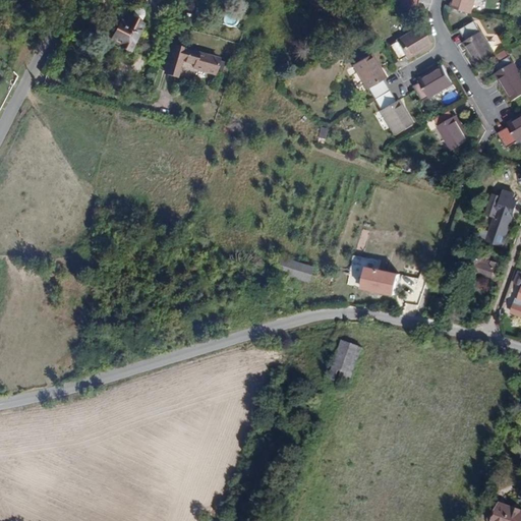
[(417,0),(401,0),(400,7),(416,9),(417,0)]
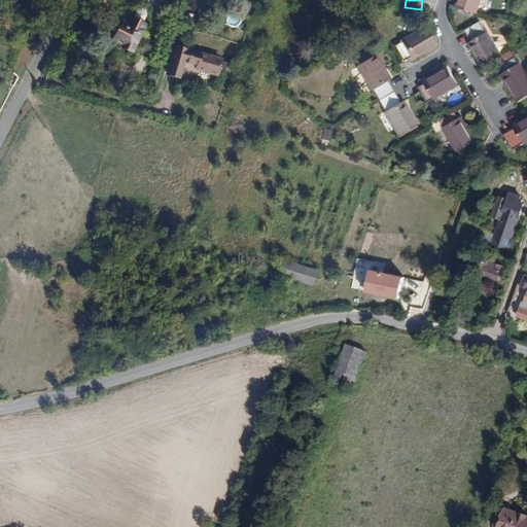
[(454,0),(453,5),(477,13),(481,0),(454,0)]
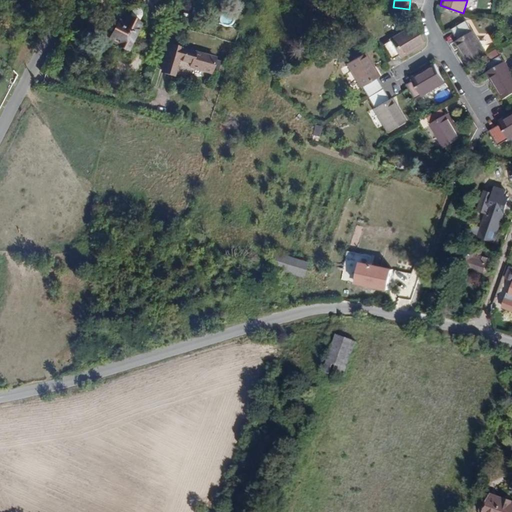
[(113,39),(110,43),(129,52),(141,28),(142,27),(143,26),(143,25),(143,23),(142,21),(140,21),(142,18),(143,14),(143,10),(141,8),(138,8),(136,8),(133,10),(131,12),(130,15),(129,14),(126,20),(119,18),(110,38),(113,39)]
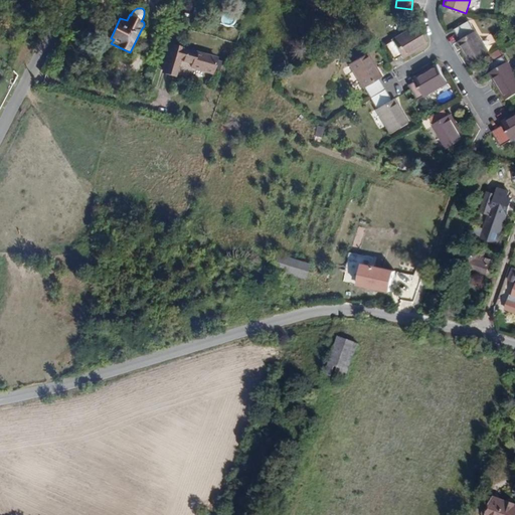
[(461,39),(476,31),(471,21),(456,29),(461,39)]
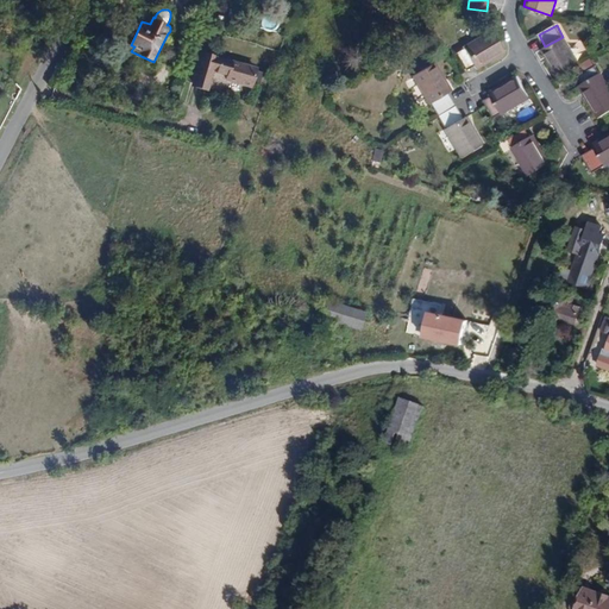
[(491,33),(465,46),(473,63),(477,70),(503,56),(491,33)]
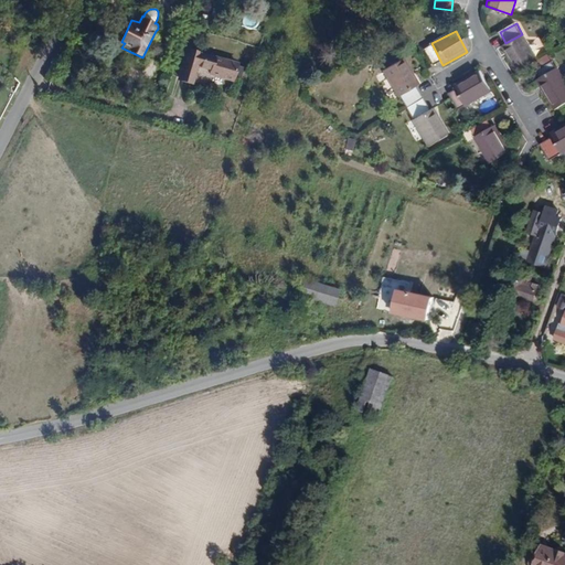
[(524,32),(522,34),(505,43),(503,44),(515,66),(536,55),(524,32)]
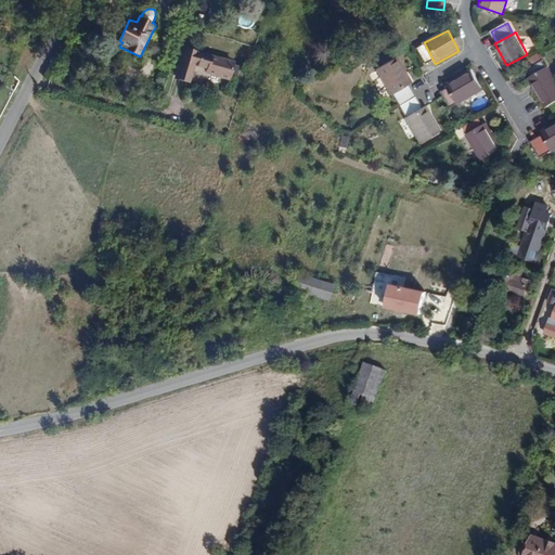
[(431,57),(424,42),(415,47),(423,63),(431,57)]
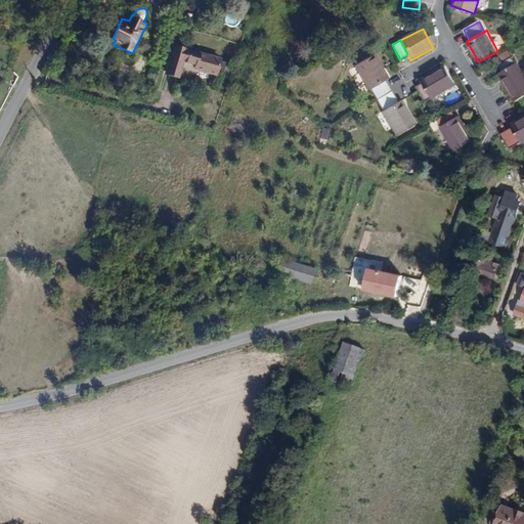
[(221,61),(175,48),(167,75),(180,79),(184,62),(197,66),(197,69),(217,75),(221,61)]
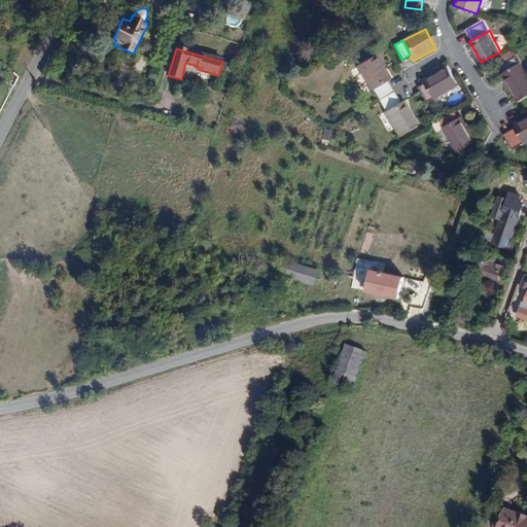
[(372,90),(387,81),(389,79),(375,55),(355,66),(370,91),(372,90)]
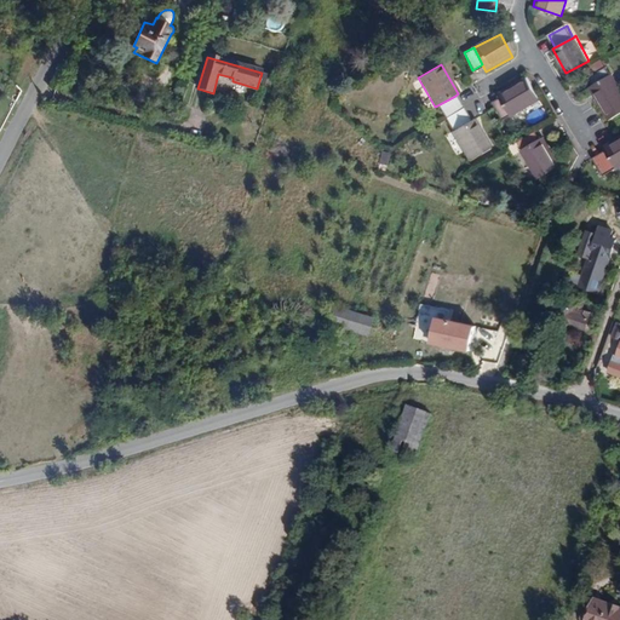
[(589,74),(592,84),(609,74),(604,65),(589,74)]
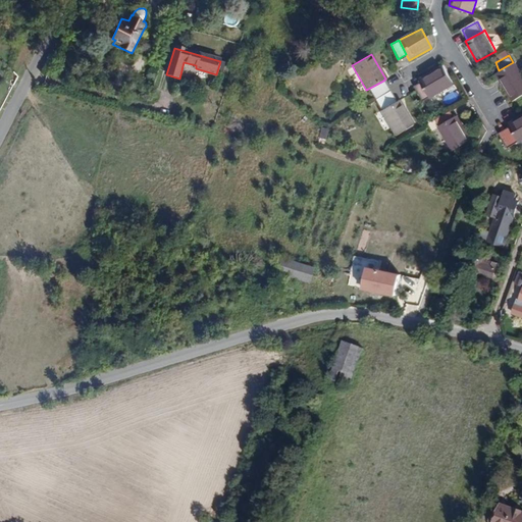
[(513,62),(499,70),(496,71),(511,99),(521,92),(521,71),(516,61),(513,62)]
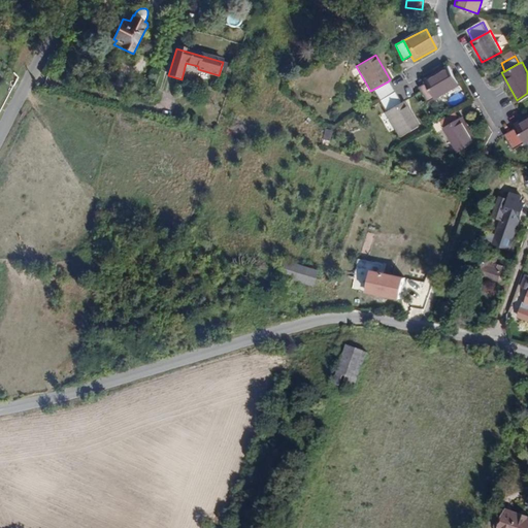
[(427,81),(436,99),(459,87),(448,66),(425,78),(427,81)]
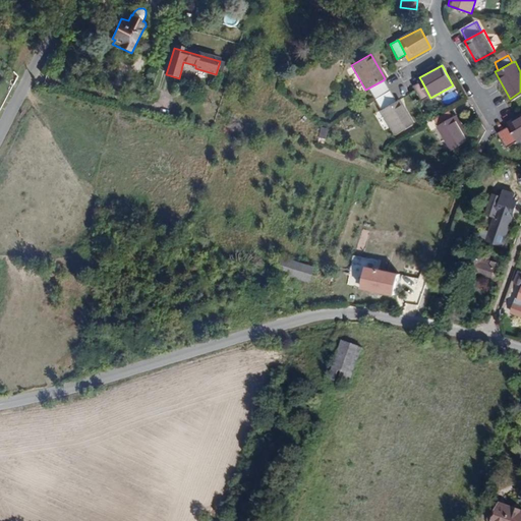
[(389,91),(383,80),(367,89),(373,99),(389,91)]
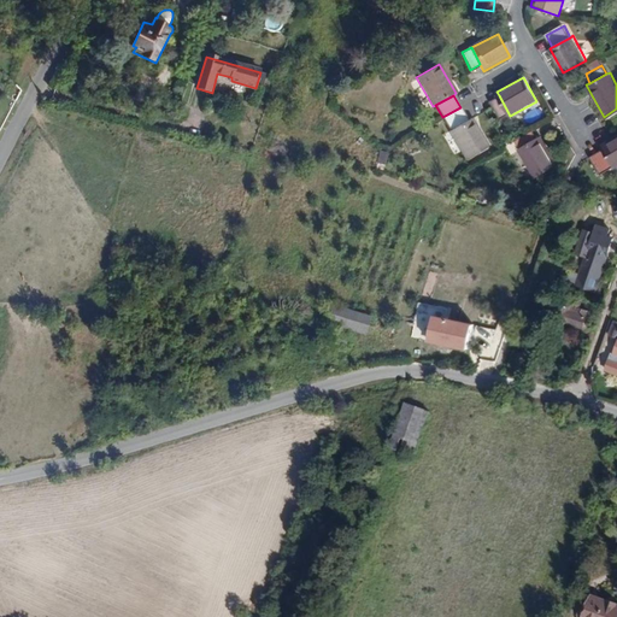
[(498,122),(510,116),(499,95),(487,101),(498,122)]
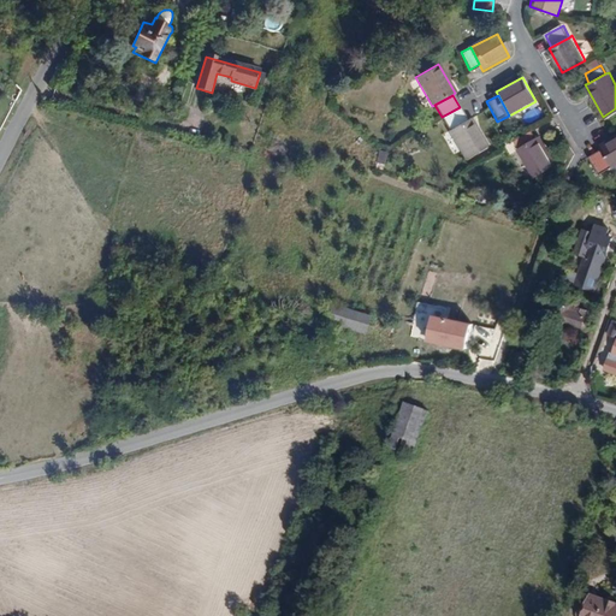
[(467,120),(460,107),(442,117),(450,130),(467,120)]
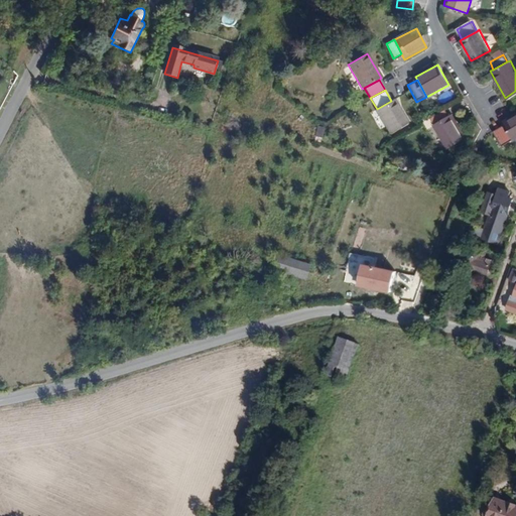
[(42,94),(38,103),(48,108),(52,99),(42,94)]
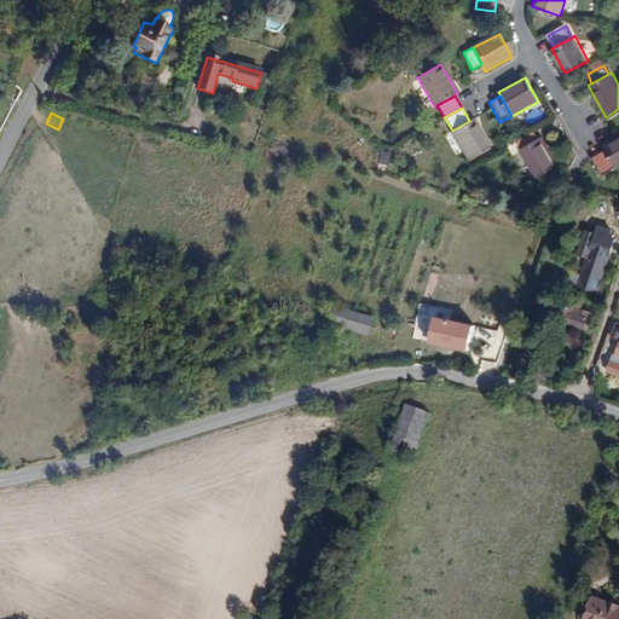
[(473,119),(469,121),(452,131),(450,132),(467,161),(490,148),(473,119)]
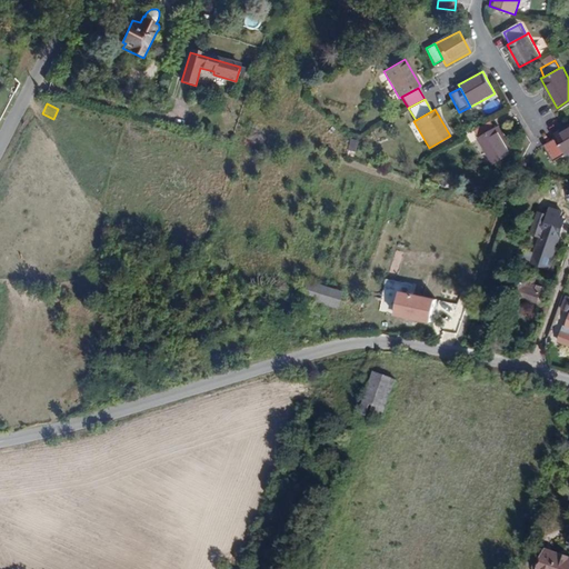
[(472,129),(477,137),(497,127),(493,119),(472,129)]
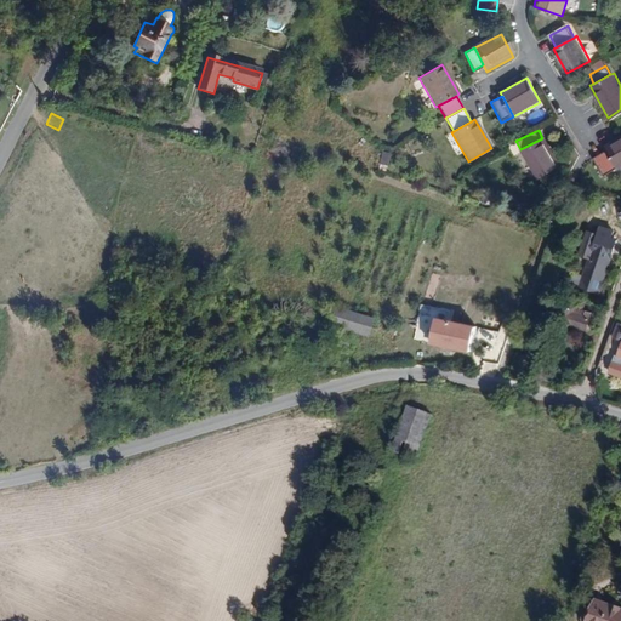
[(542,138),(520,149),(536,182),(562,170),(546,137),(542,138)]
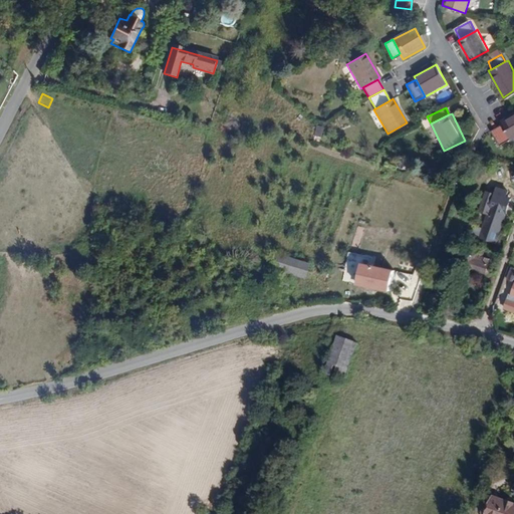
[(513,114),(500,121),(502,123),(510,140),(511,142),(513,140),(513,114)]
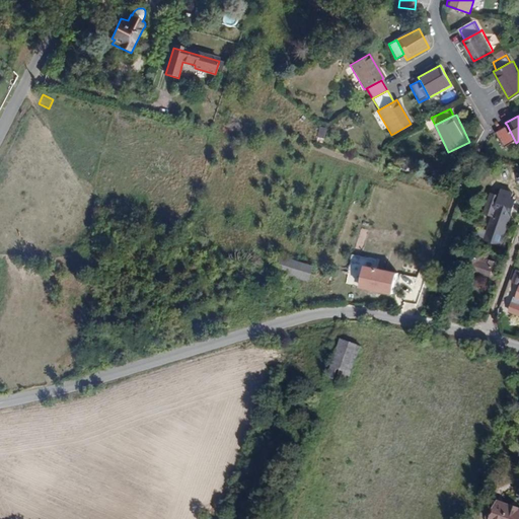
[(515,141),(507,125),(496,131),(504,146),(515,141)]
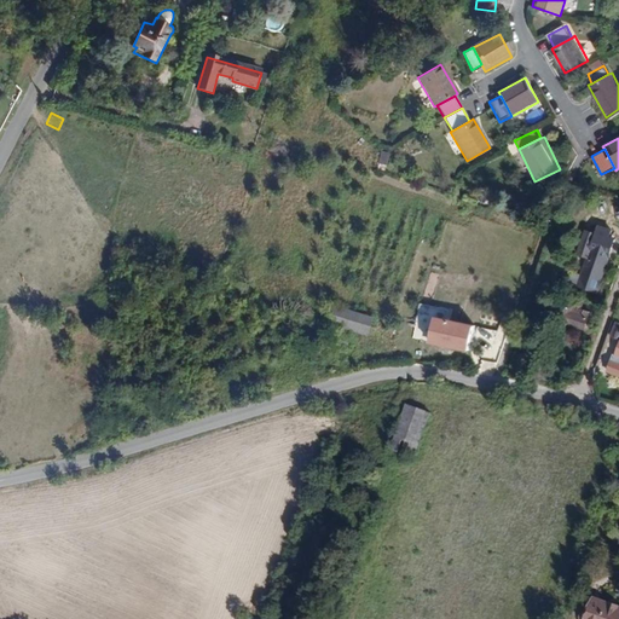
[(385,169),(388,152),(379,151),(376,168),(385,169)]
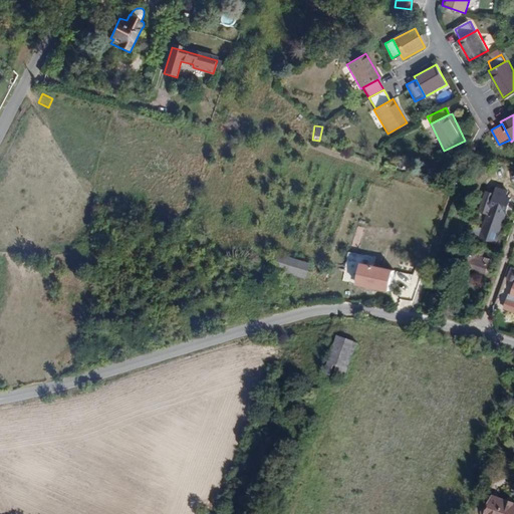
[(127,163),(133,144),(124,142),(119,161),(127,163)]
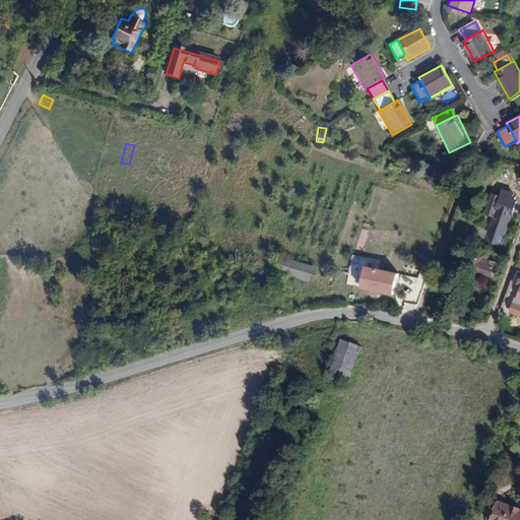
[(488,233),(484,241),(483,242),(500,248),(509,222),(507,221),(508,217),(510,218),(516,203),(511,201),(514,194),(502,189),(499,196),(492,193),(483,214),(494,217),(488,233)]
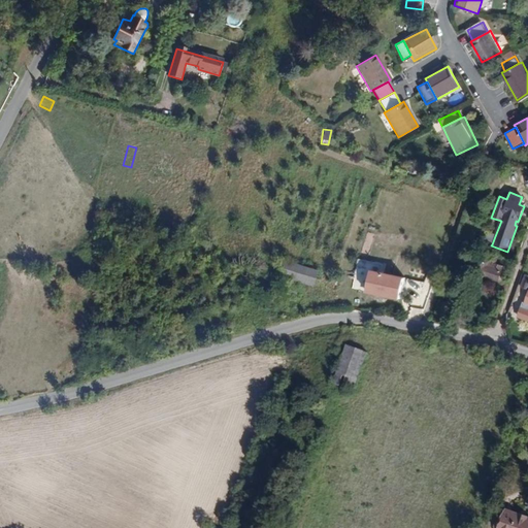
[(484,241),(492,244),(495,236),(487,233),(484,241)]
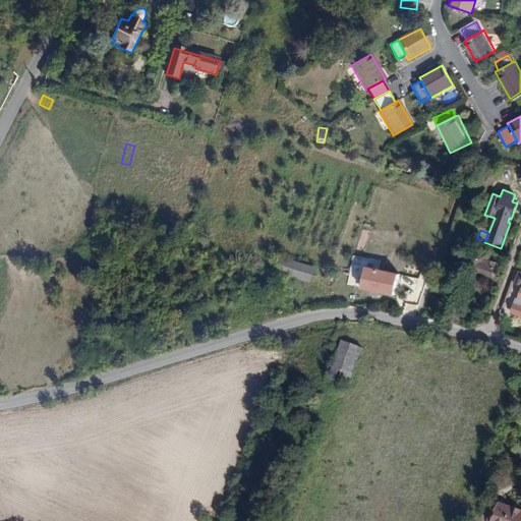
[(272,272),(305,283),(311,267),(277,255),(272,272)]
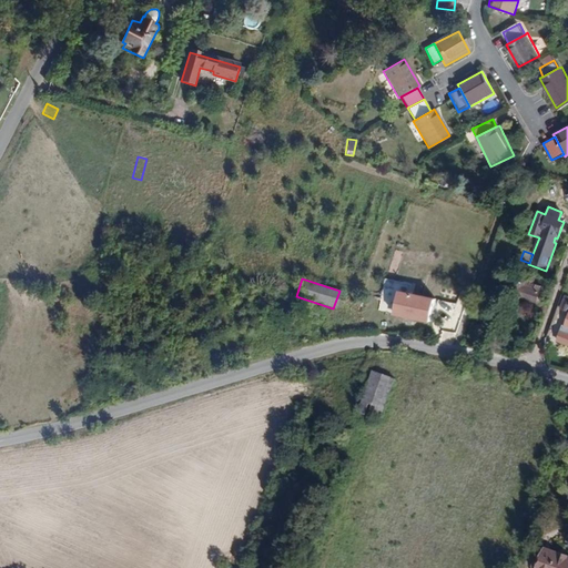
[(529,280),(526,288),(535,292),(537,283),(529,280)]
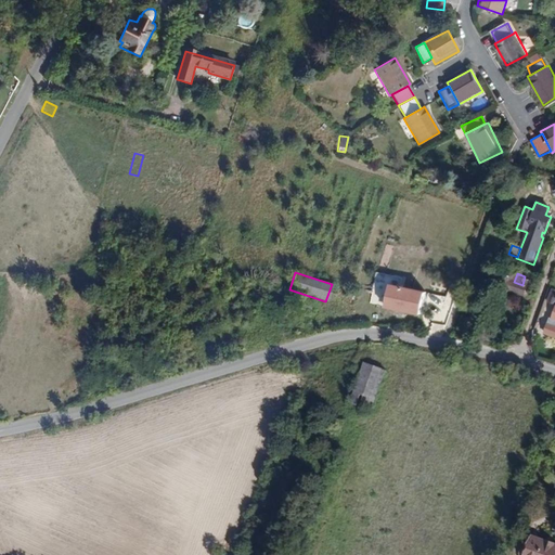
[(523,285),(514,282),(503,278),(495,298),(505,302),(507,297),(521,301),(527,286),(523,285)]
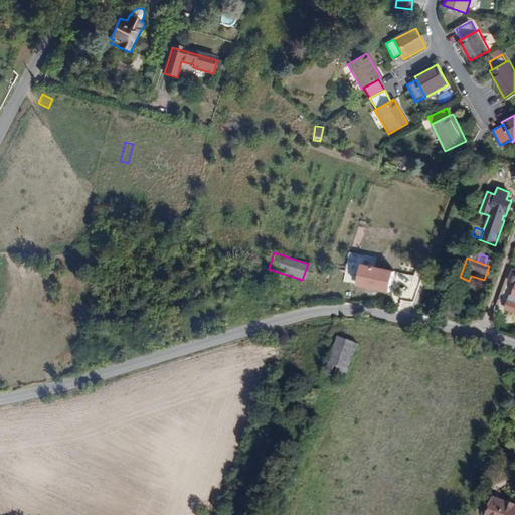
[(360,265),(356,285),(389,292),(393,273),(360,265)]
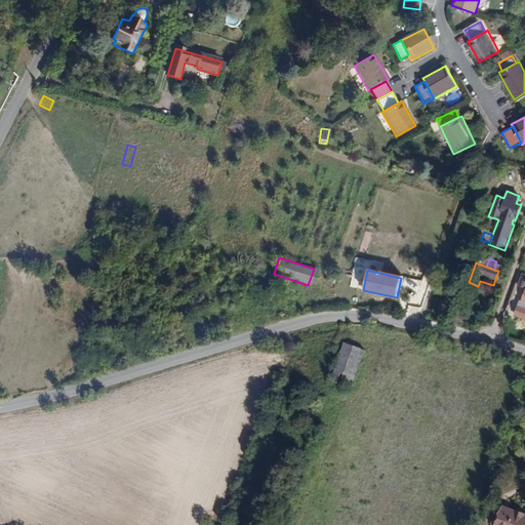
[(524,289),(521,301),(524,303),(524,309),(517,306),(514,315),(524,319),(524,289)]
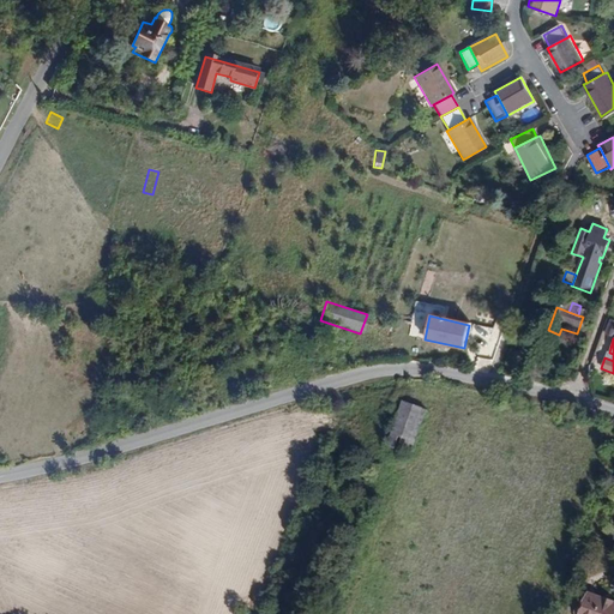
[(522,355),(509,353),(505,366),(519,369),(522,355)]
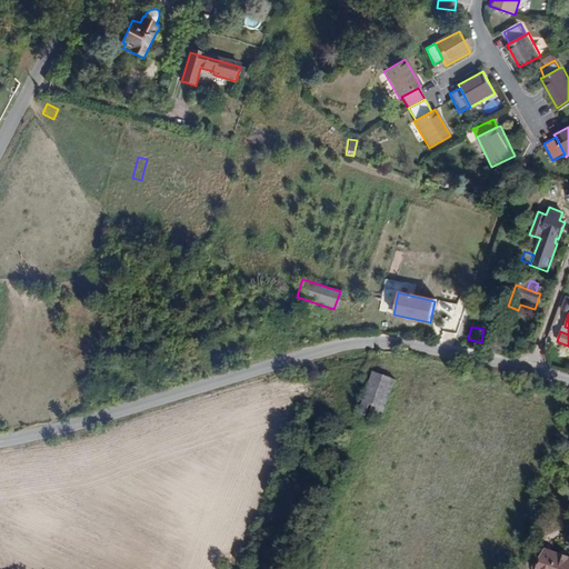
[(393,383),(373,376),(363,402),(385,409),(393,383)]
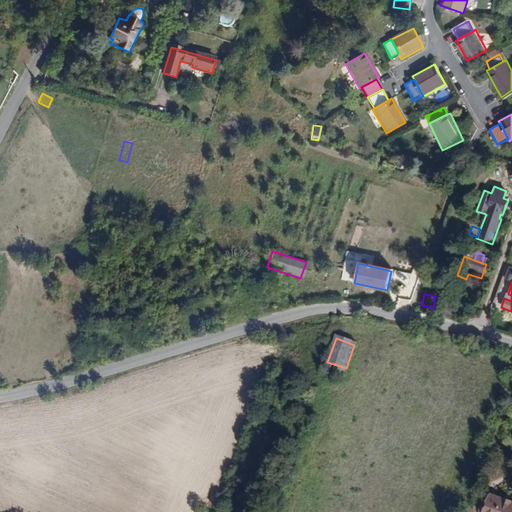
[(511,511),(511,502),(487,493),(480,511),(511,511)]
